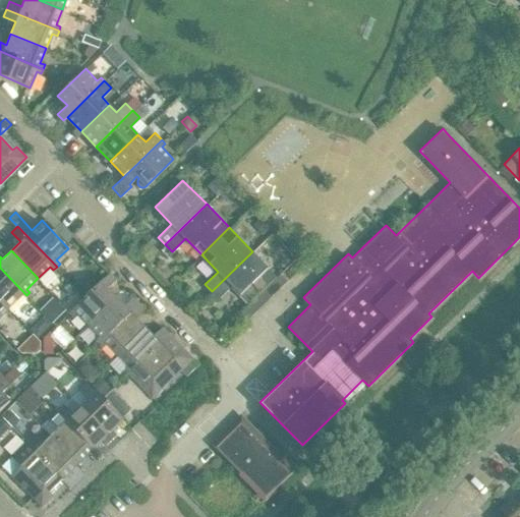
[(248,302),(276,275),(252,251),(212,291),(218,298),(231,285),(248,302)]
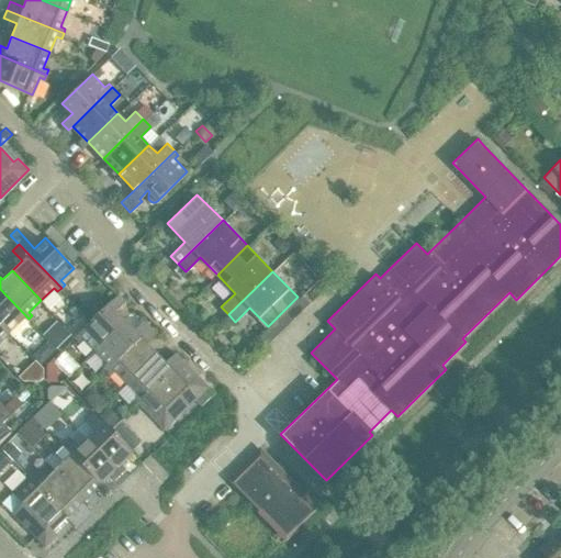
[(29,319),(0,289),(0,321),(9,331),(21,319),(25,323),(29,319)]
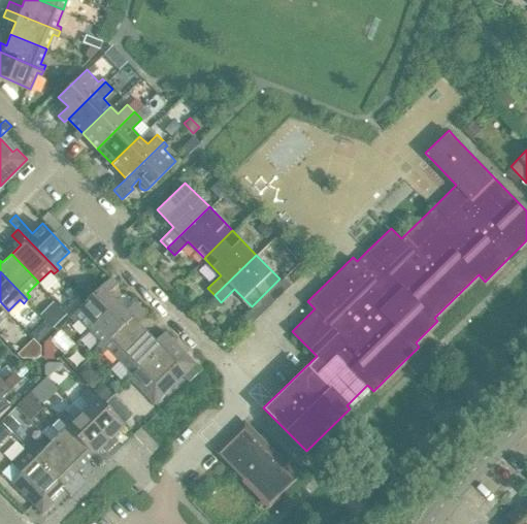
[(243,316),(250,323),(293,282),(286,274),(243,316)]
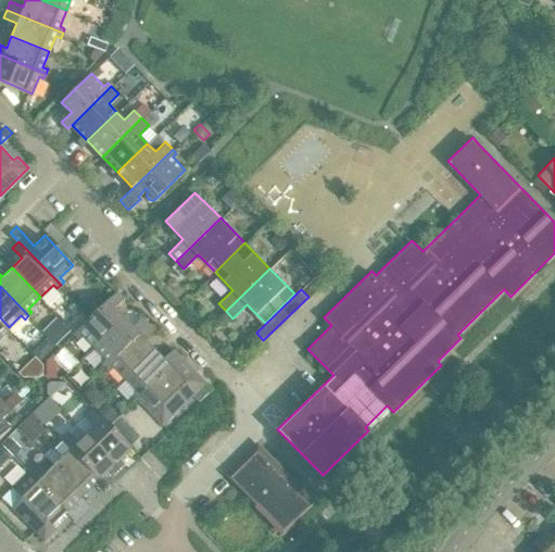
[(95,346),(124,316),(114,306),(124,297),(117,290),(74,331),(78,336),(82,333),(95,346)]
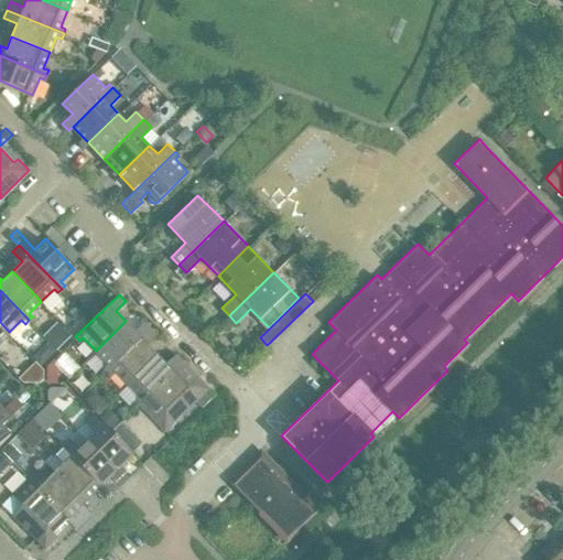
[(107,369),(151,327),(144,321),(134,331),(126,321),(96,351),(107,363),(104,366),(107,369)]
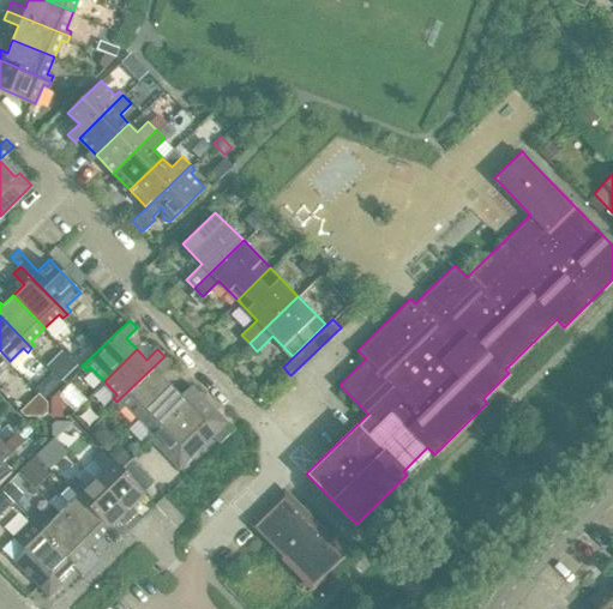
[(0,371),(10,361),(0,350),(0,378),(0,379),(0,378),(0,371)]
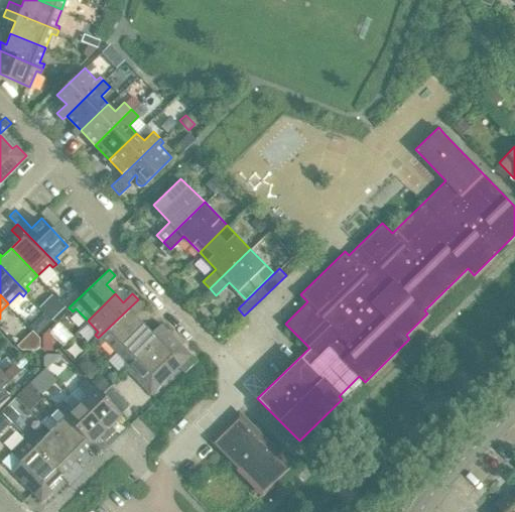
[(116,350),(143,323),(135,313),(144,304),(138,299),(98,338),(102,342),(105,338),(116,350)]
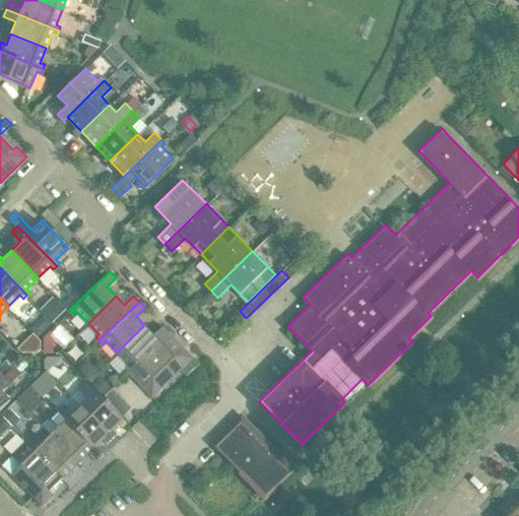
[(128,371),(165,334),(169,331),(163,325),(153,334),(144,325),(117,352),(128,364),(125,367),(128,371)]
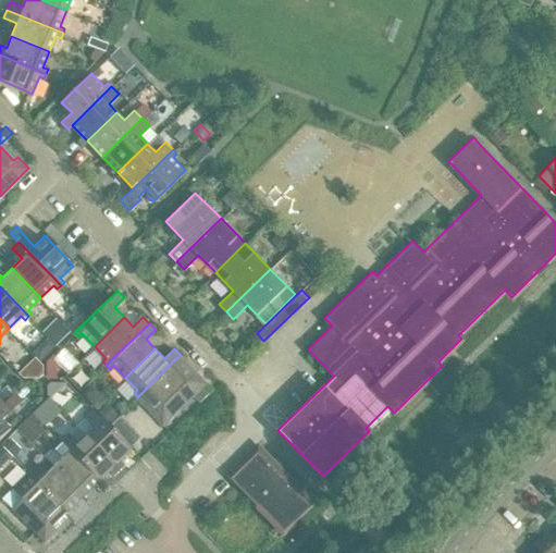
[(163,424),(206,381),(181,355),(176,358),(137,397),(163,424)]
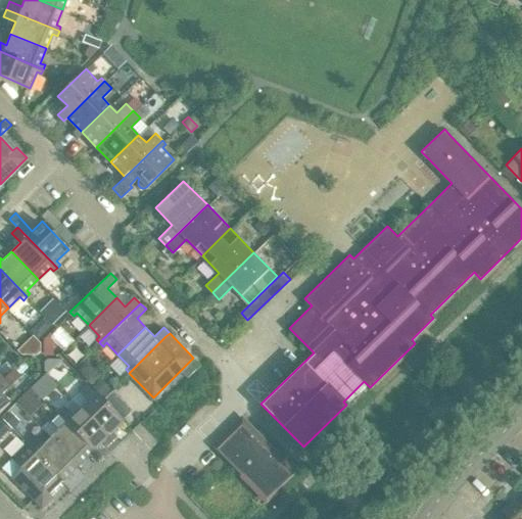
[(48,371),(62,358),(47,357),(44,360),(44,368),(48,371)]
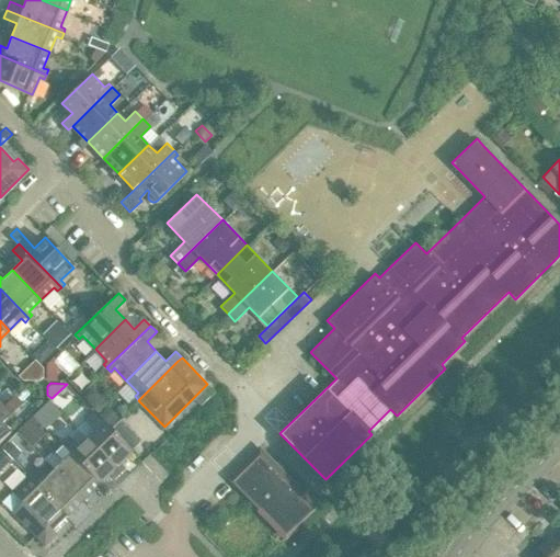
[(44,425),(60,409),(49,398),(33,413),(44,425)]
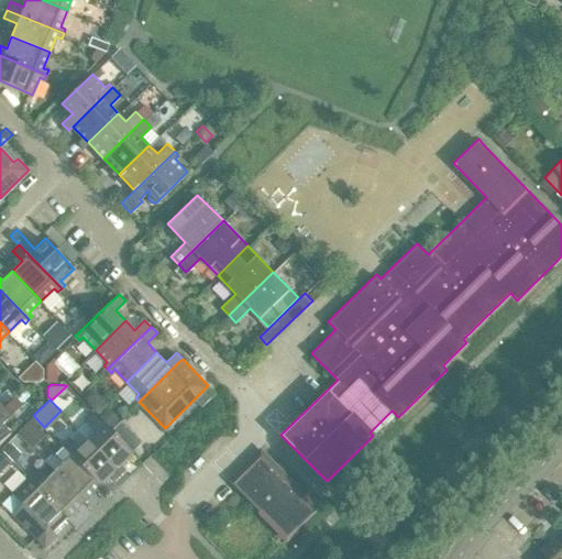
[(0,441),(10,433),(1,424),(11,414),(3,405),(0,408),(0,441)]
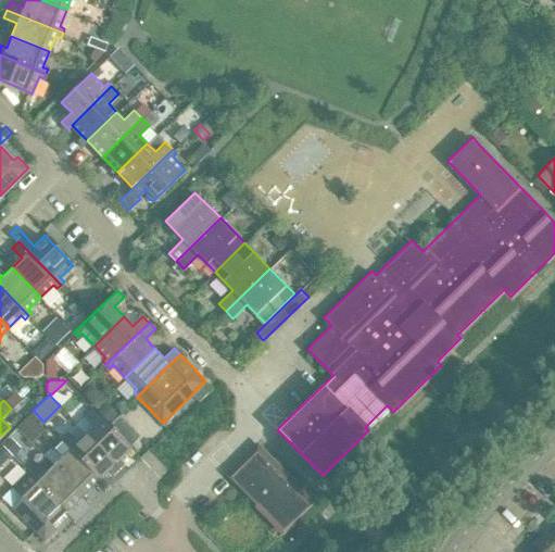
[(131,446),(92,406),(85,415),(95,425),(86,433),(120,467),(125,462),(121,458),(131,446)]
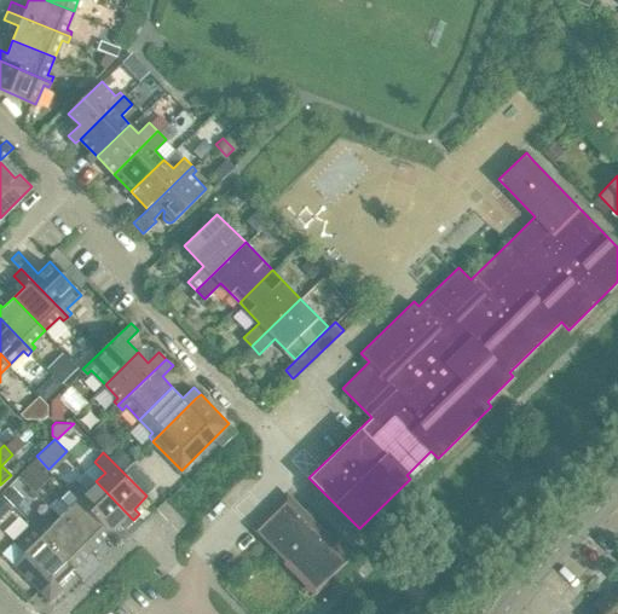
[(48,475),(33,459),(21,471),(36,487),(48,475)]
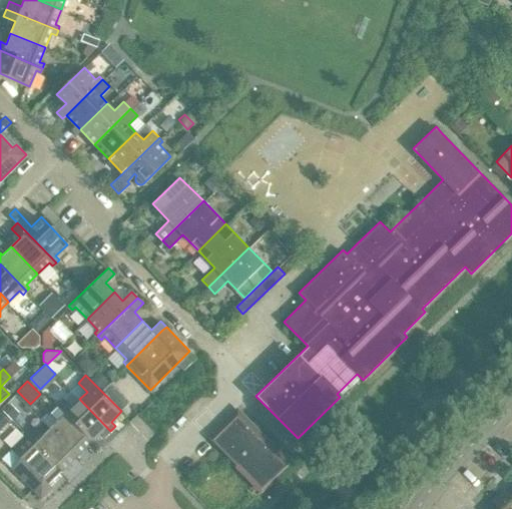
[(110,431),(79,399),(72,406),(63,397),(56,404),(91,441),(101,431),(105,436),(110,431)]
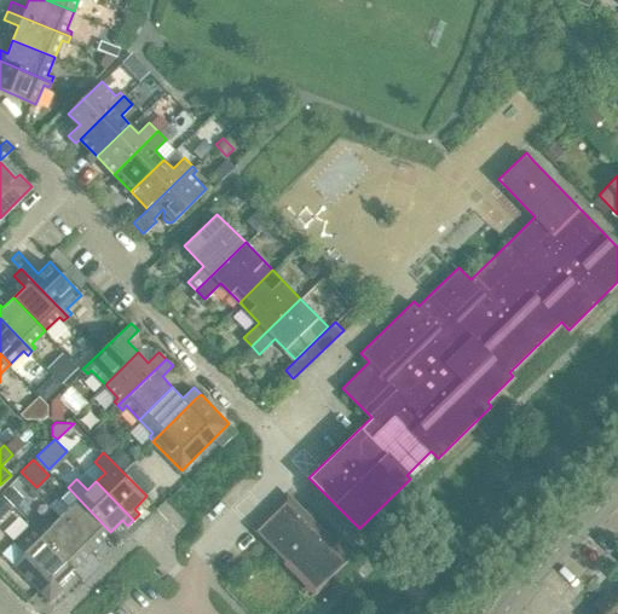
[(110,532),(68,487),(58,496),(69,507),(61,516),(93,549),(110,532)]
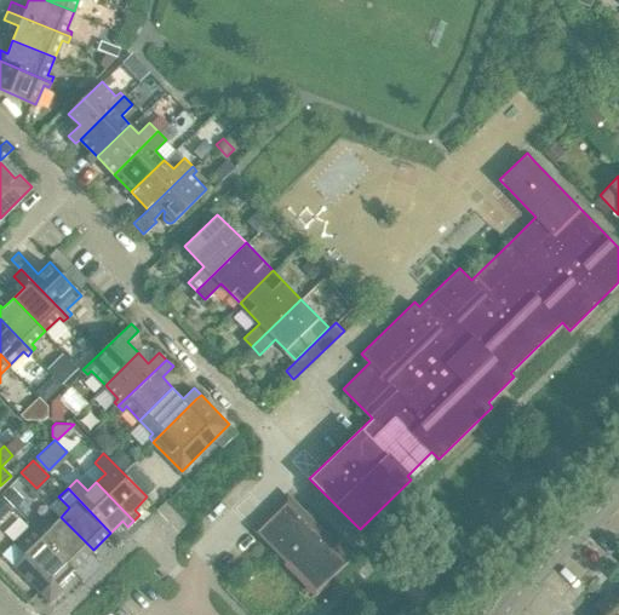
[(351,557),(292,496),(274,513),(268,509),(251,526),(315,592),(351,557)]
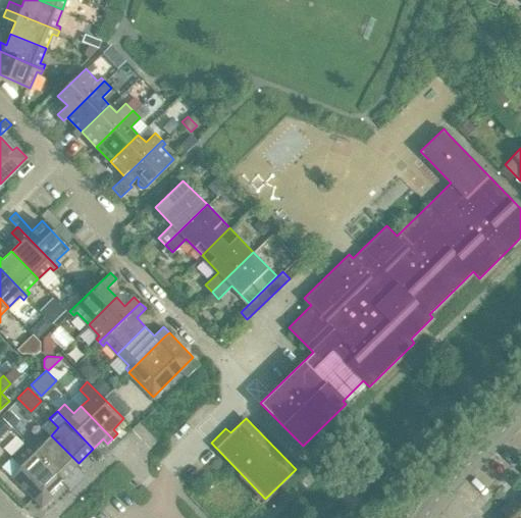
[(79,463),(51,435),(44,443),(35,433),(27,441),(63,477),(79,463)]
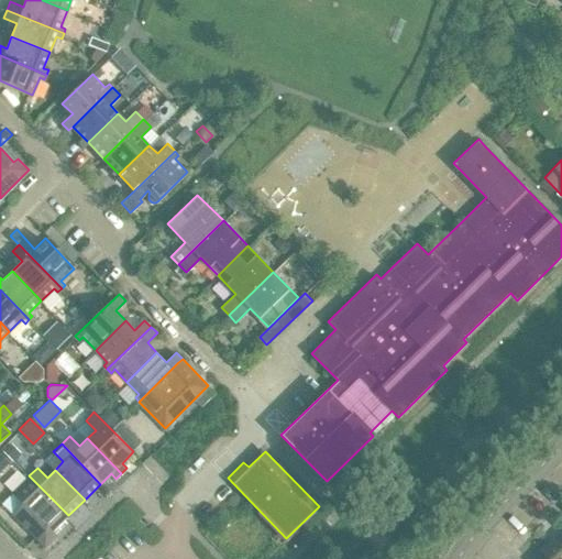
[(68,515),(29,475),(12,492),(22,502),(12,512),(45,545),(56,534),(53,530),(68,515)]
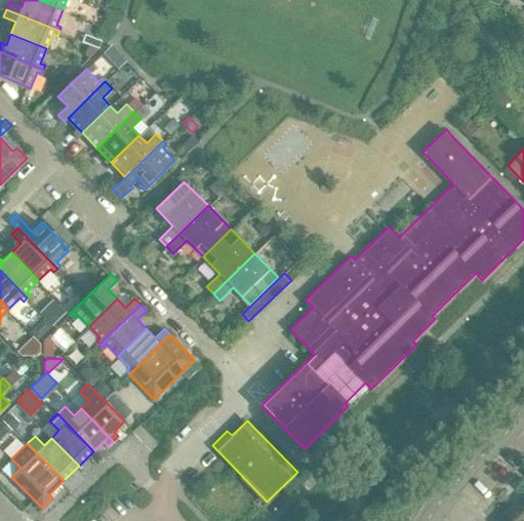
[(523,507),(516,498),(510,505),(523,519),(523,507)]
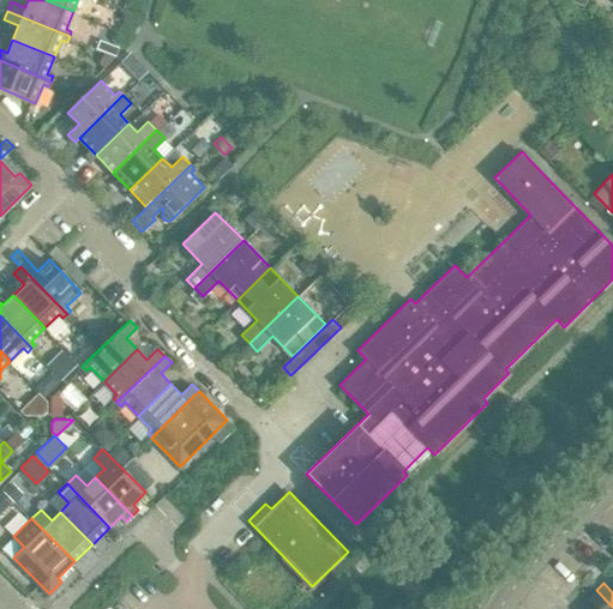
[(612,607),(596,590),(589,597),(600,608),(598,608),(612,608),(612,607)]
